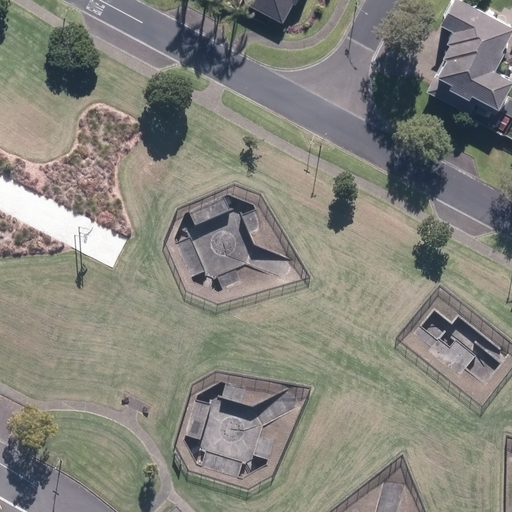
[(288,19),(297,0),(252,0),(252,1),(288,19)]
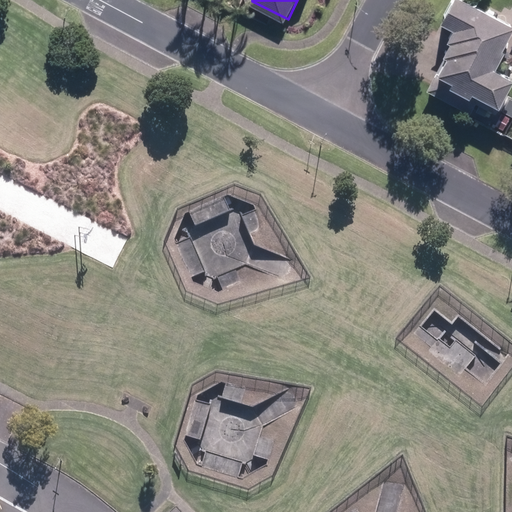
[(511,69),(498,63),(511,36),(511,16),(479,0),(459,0),(451,17),(463,23),(429,89),(473,111),(485,88),(502,97),(511,78),(511,69)]
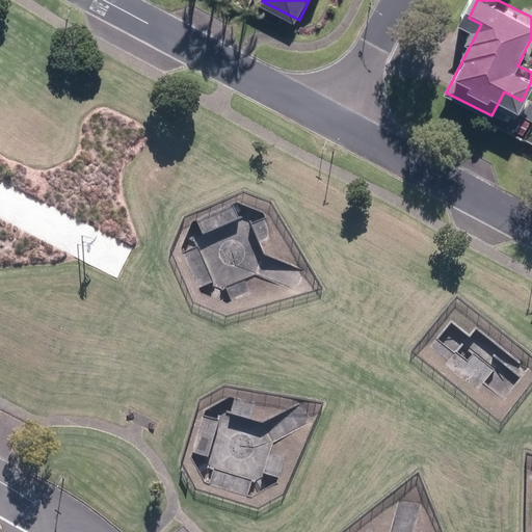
[(292,288),(300,267),(264,253),(259,241),(276,237),(264,213),(237,202),(190,222),(182,250),(201,293),(227,303),(249,293),(244,280),(255,275),(292,288)]
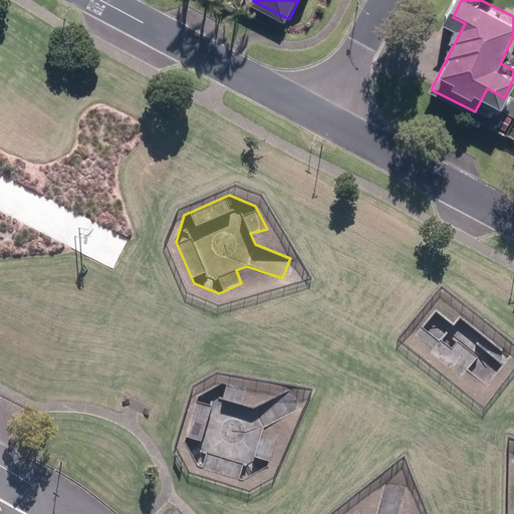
[(433,347),(430,351),(463,376),(468,371),(487,386),(510,355),(460,317),(454,326),(435,311),(417,335),(433,347)]
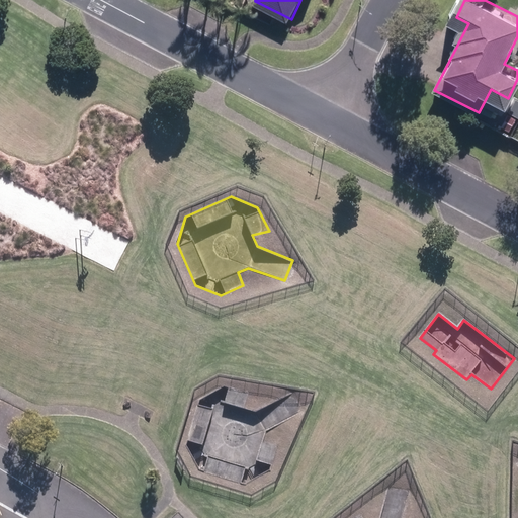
[(199,470),(245,483),(270,469),(276,445),(262,442),(265,430),(303,412),(290,394),(256,411),(244,409),(247,393),(224,386),(200,400),(187,445),(199,470)]
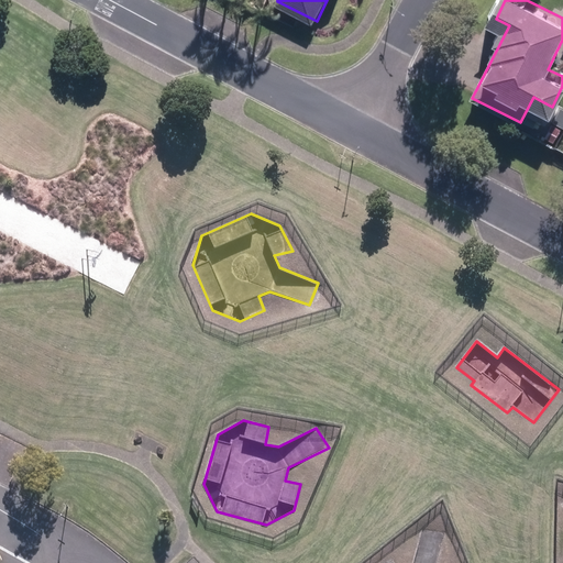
[(437,562),(443,534),(419,531),(412,562),(393,562),(390,559),(382,562),(437,562)]
